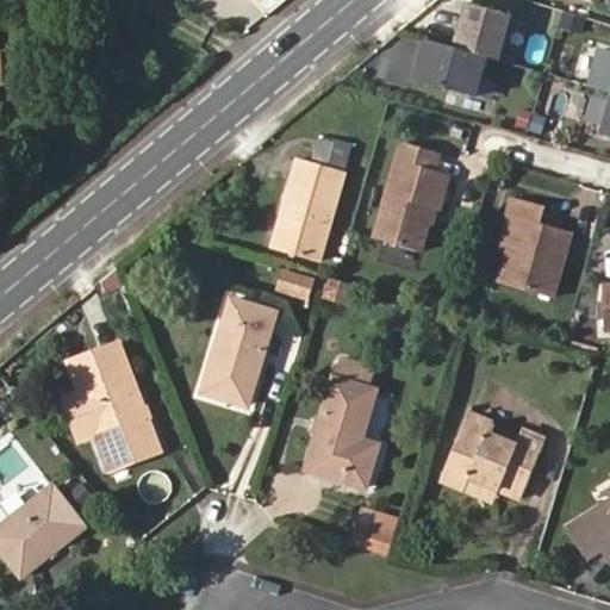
[(609,0),(577,0),(609,14),(609,0)]
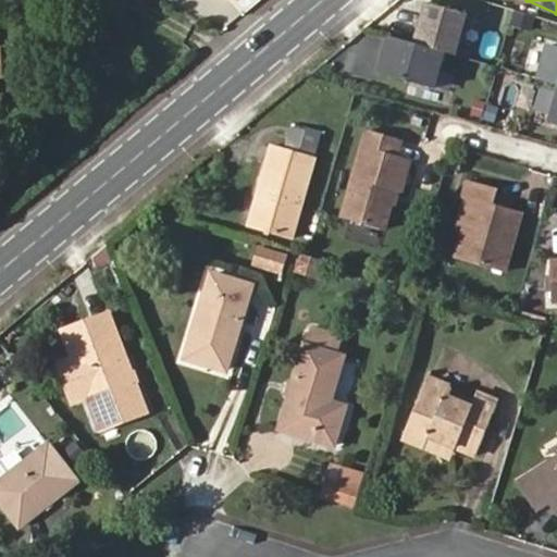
[(454,56),(466,14),(426,3),(415,45),(443,52),(454,56)]
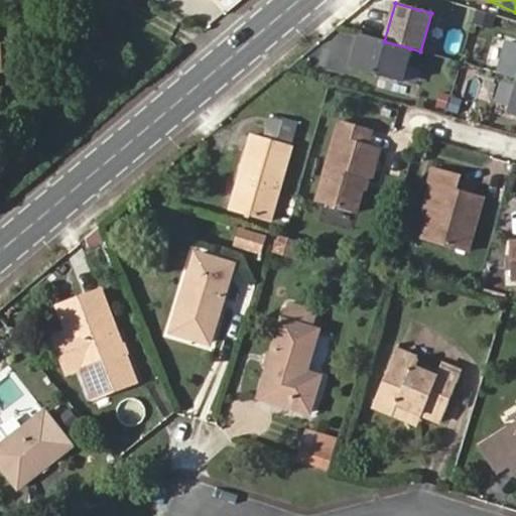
[(401,82),(410,48),(384,41),(360,34),(351,68),(401,82)]
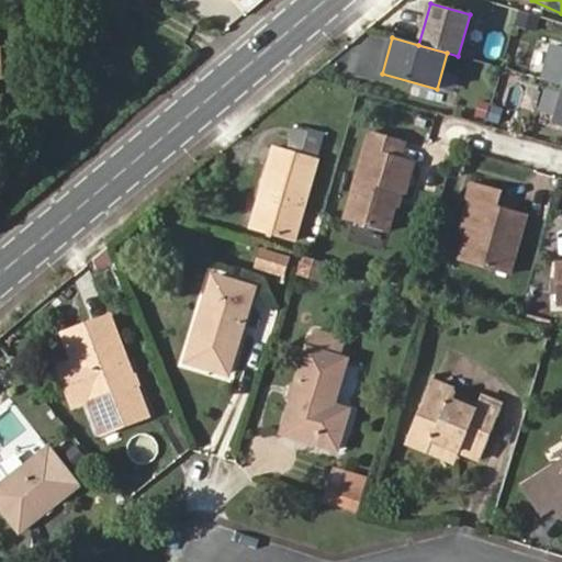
[(561,48),(553,46),(542,80),(561,86),(561,48)]
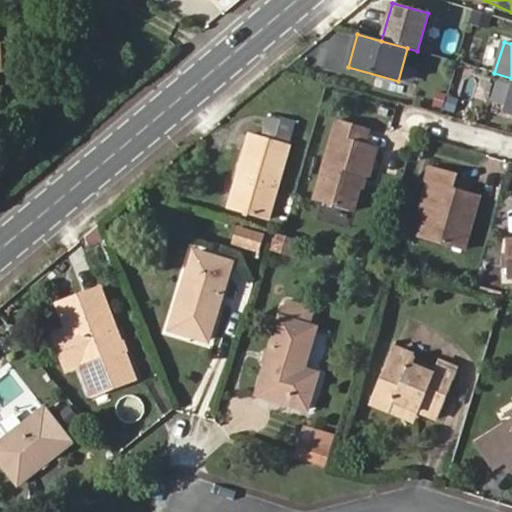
[(441,111),(453,114),(457,100),(445,96),(441,111)]
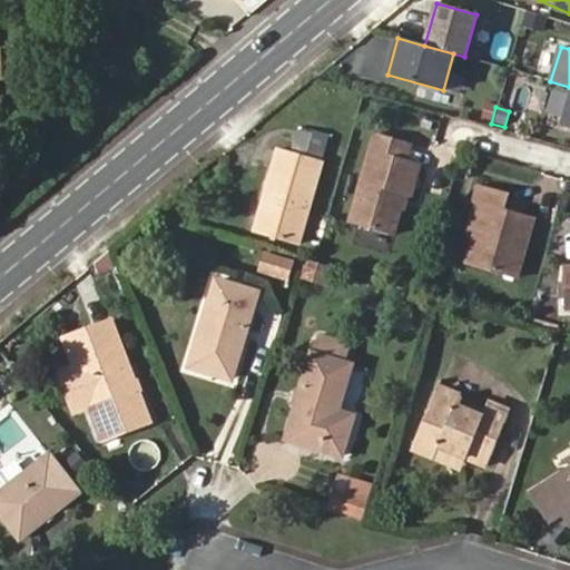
[(296,244),(320,160),(327,136),(298,128),(291,151),(279,148),(255,232),(296,244)]
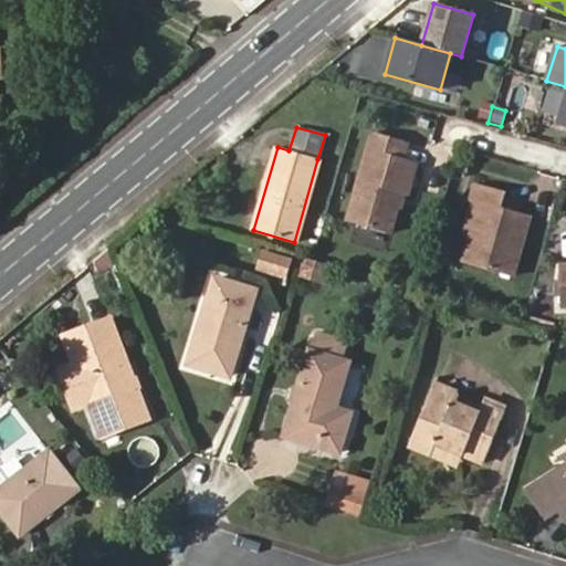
[(406,201),(416,205),(425,171),(408,167),(412,148),(379,138),(352,228),(394,240),(399,223),(406,201)]
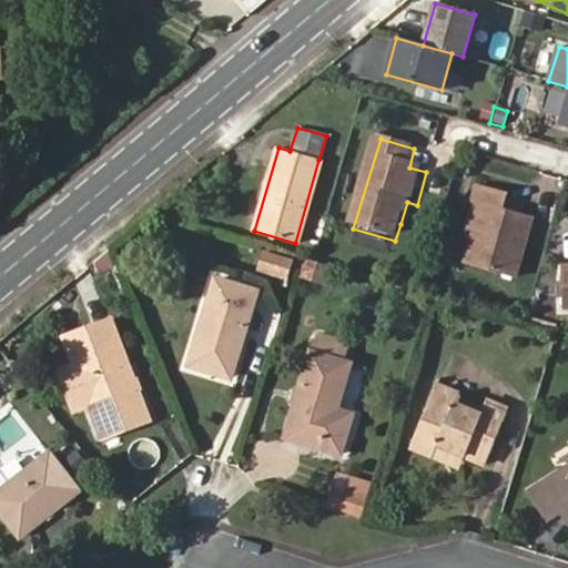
[(479,205),(469,239),(463,263),(511,279),(528,216),(503,209),(506,193),(476,184),(470,202),(479,205)]
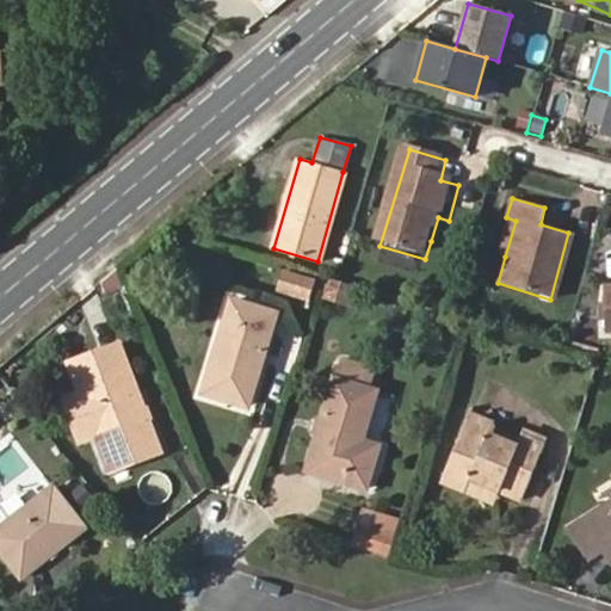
[(443,245),(449,221),(438,217),(431,241),(443,245)]
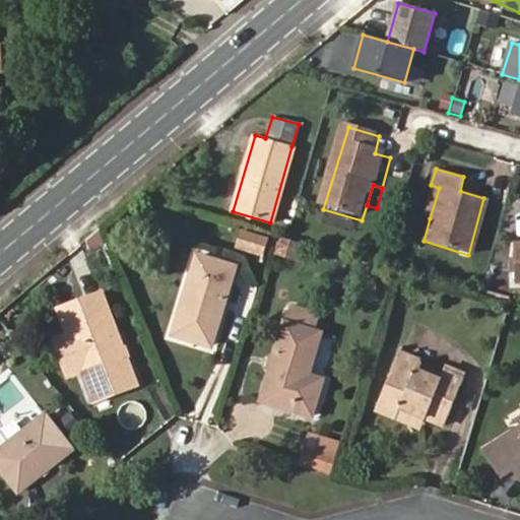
[(421,216),(430,218),(439,188),(431,185),(421,216)]
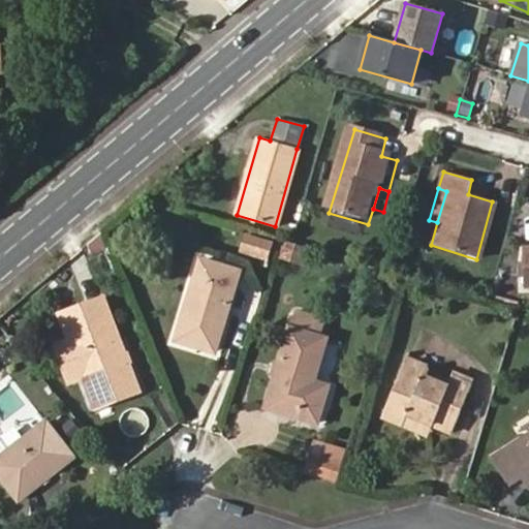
[(273,243),(245,235),(240,252),(268,260),(273,243)]
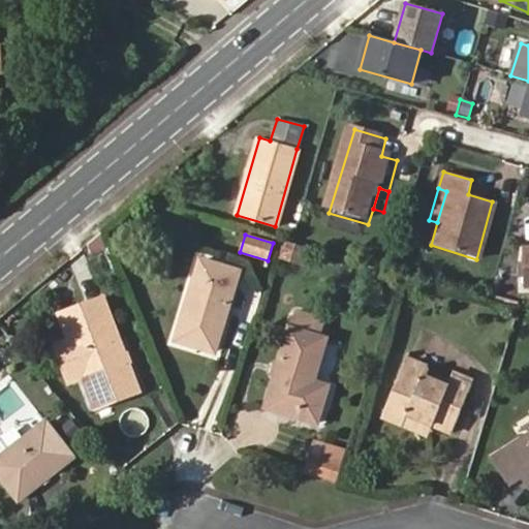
[(307,252),(283,246),(276,276),(300,282),(307,252)]
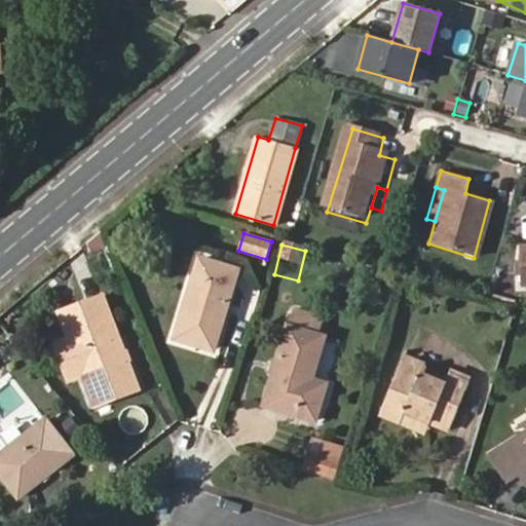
[(213,351),(238,269),(200,257),(175,339),(213,351)]
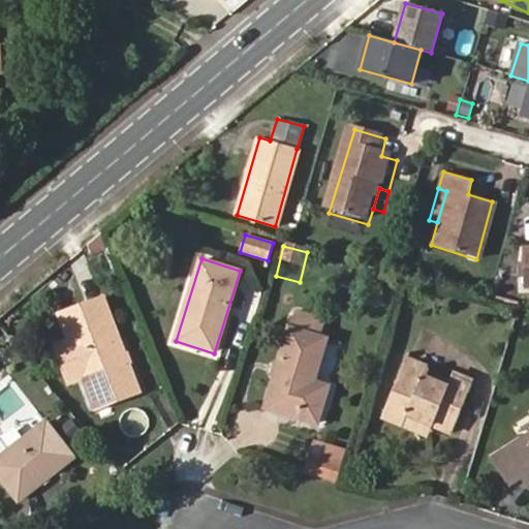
[(82,372),(96,408),(141,391),(101,296),(58,313),(82,372)]
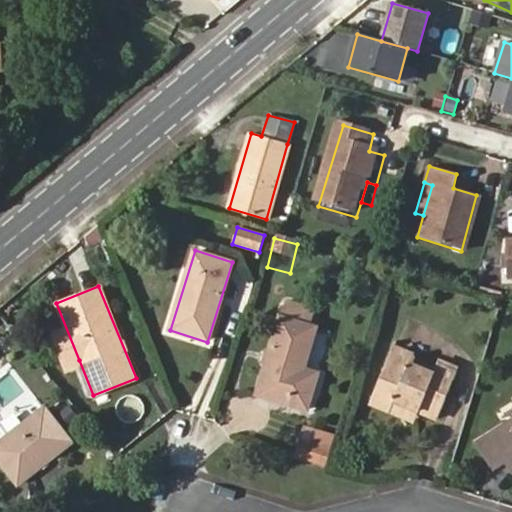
[(308,410),(319,372),(305,368),(317,327),(311,325),(315,312),(289,304),(285,317),(281,316),(258,395),(308,410)]
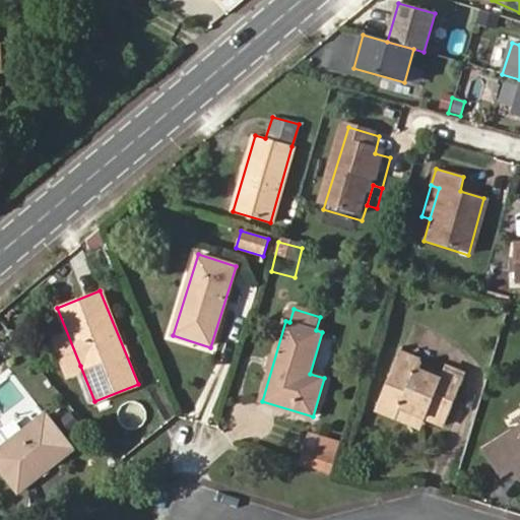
[(80,366),(67,334),(53,339),(66,372),(80,366)]
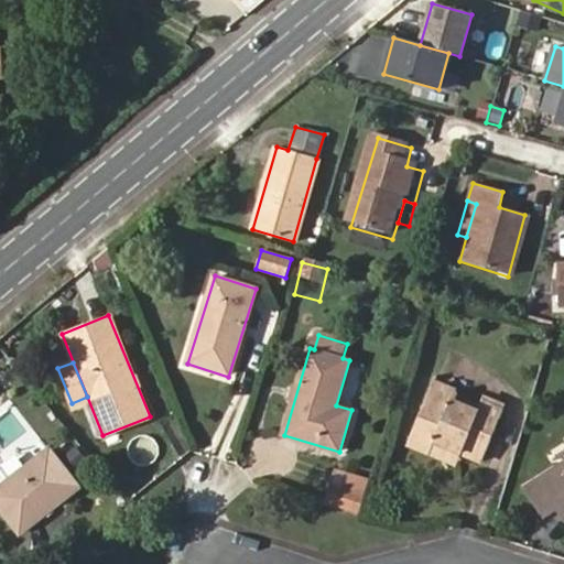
[(502,409),(485,402),(480,411),(451,400),(454,389),(437,383),(412,445),(456,463),(459,452),(480,459),(502,409)]
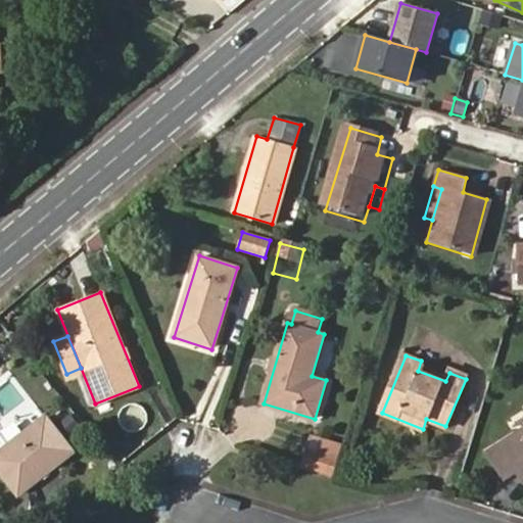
[(45,416),(0,450),(0,469),(20,494),(75,453),(45,416)]
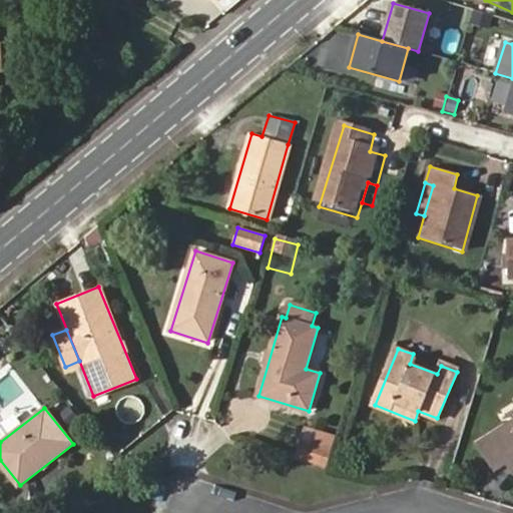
[(512,471),(512,421),(479,442),(496,469),(507,463),(512,471)]
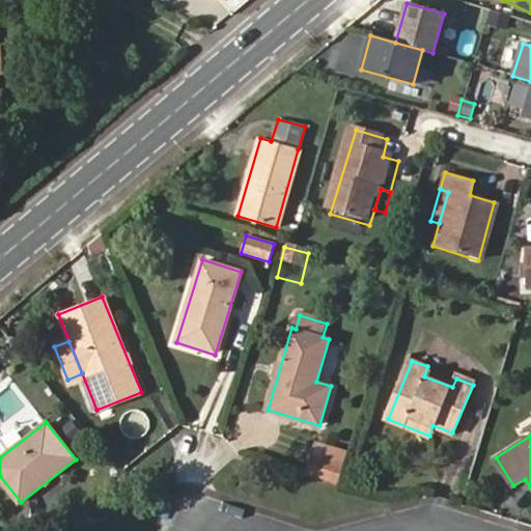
[(342,465),(311,455),(306,472),(336,481),(342,465)]
